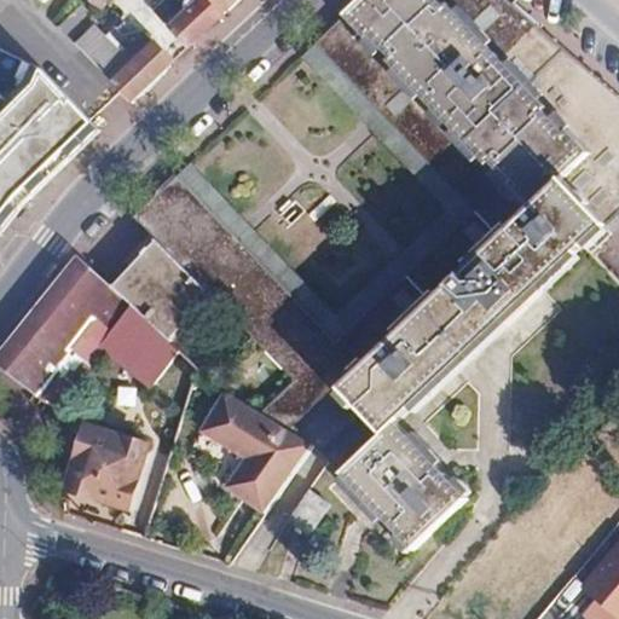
[(110,0),(86,0),(104,10),(110,0)]
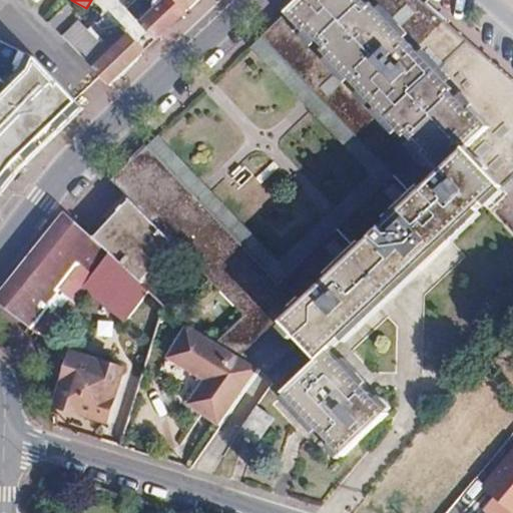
[(278,284),(147,146),(111,181),(130,201),(175,246),(209,282),(244,316),(215,343),(262,371),(290,387),(283,394),(342,457),(388,413),(330,350),(397,287),(512,176),(512,80),(499,69),(419,0),(300,0),(261,38),(392,175),(278,284)]
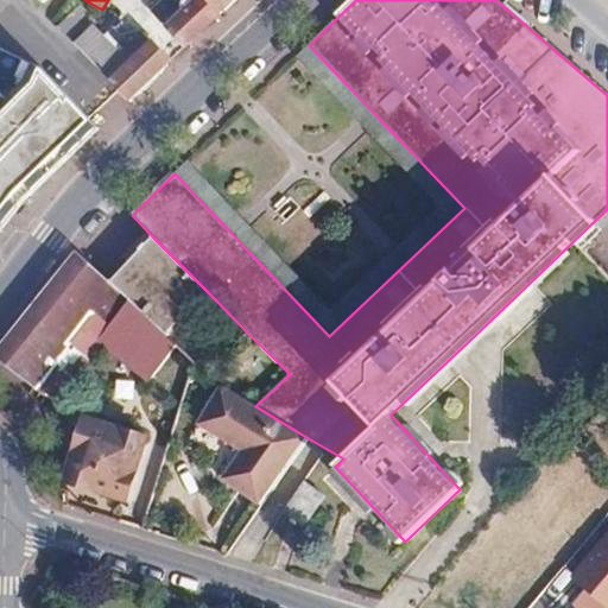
[(222,14),(209,0),(160,0),(150,11),(163,25),(165,23),(188,48),(222,14)]
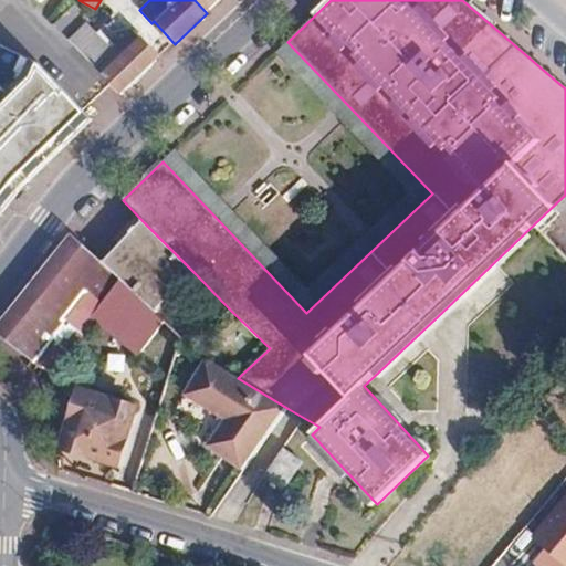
[(195,0),(207,13),(221,0),(195,0)]
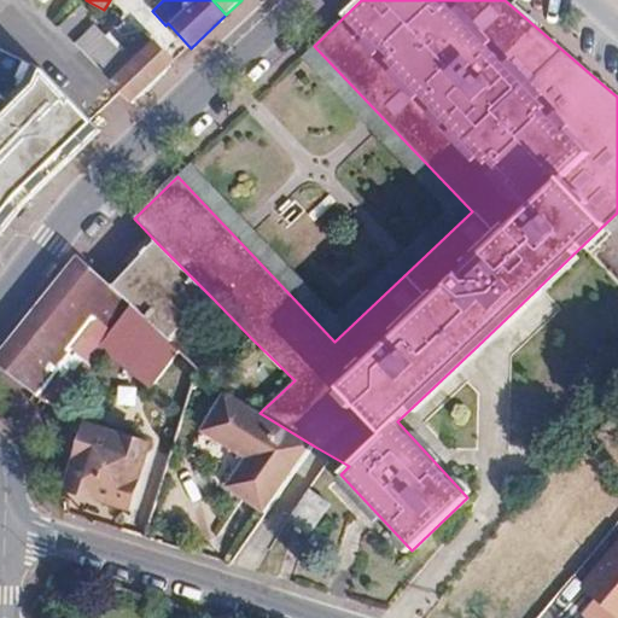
[(74,44),(95,21),(82,7),(59,29),(74,44)]
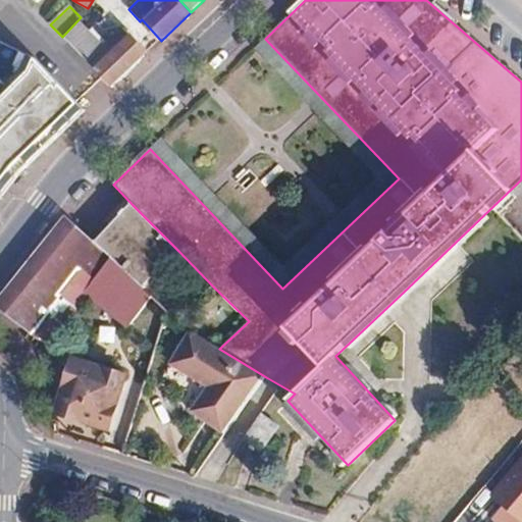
[(112,89),(150,54),(123,28),(104,46),(82,22),(65,40),(112,89)]
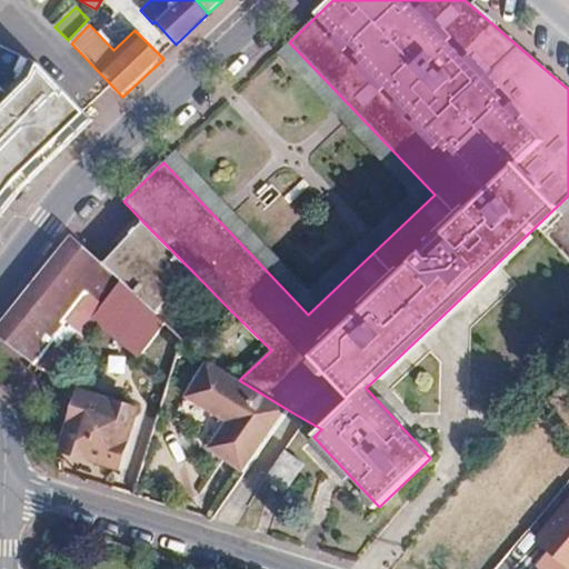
[(13,156),(38,178),(80,138),(26,80),(0,107),(0,127),(21,148),(13,156)]
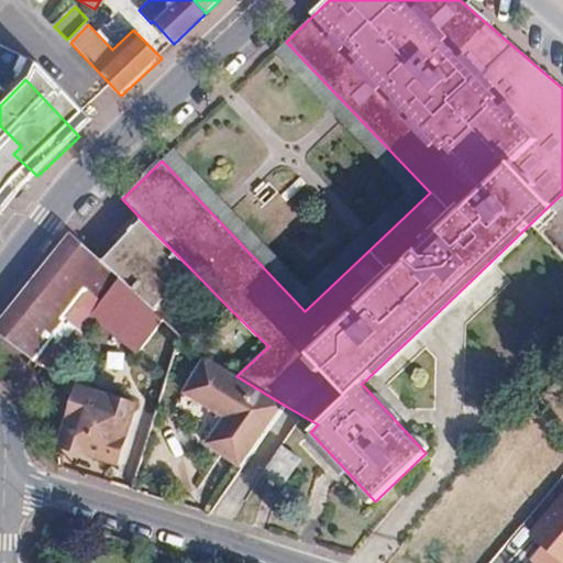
[(0,205),(6,209),(26,188),(0,163),(0,205)]
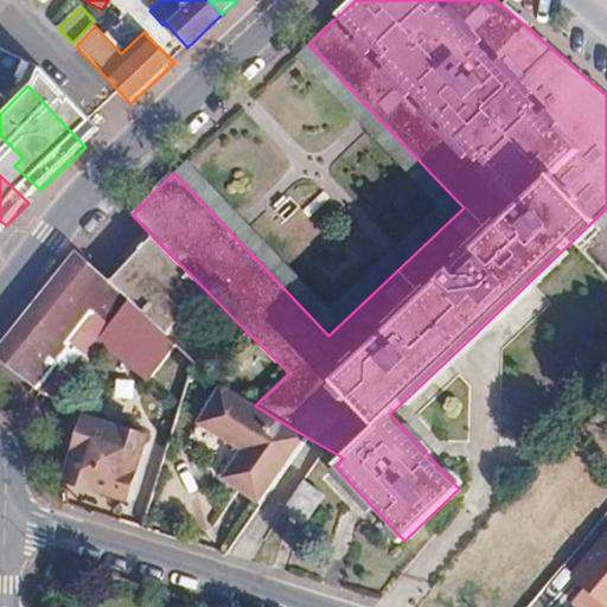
[(154,238),(112,283),(166,334),(208,292),(154,238)]
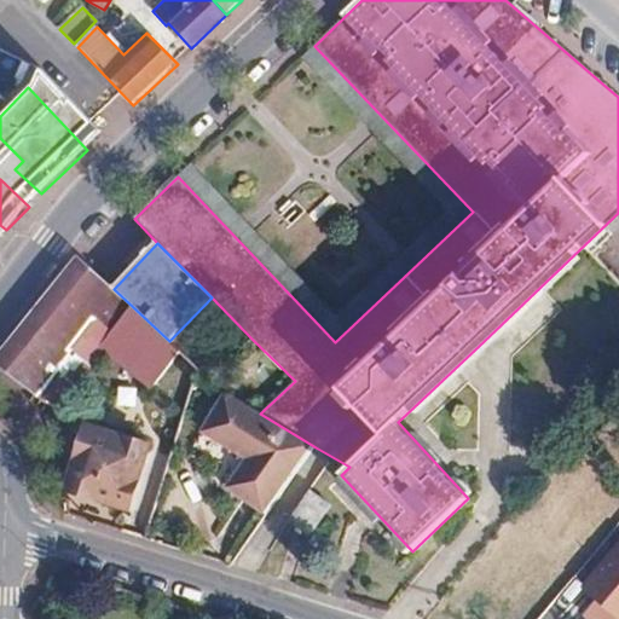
[(114,289),(87,265),(38,328),(4,369),(56,409),(102,350),(151,387),(179,351),(169,341),(114,289)]
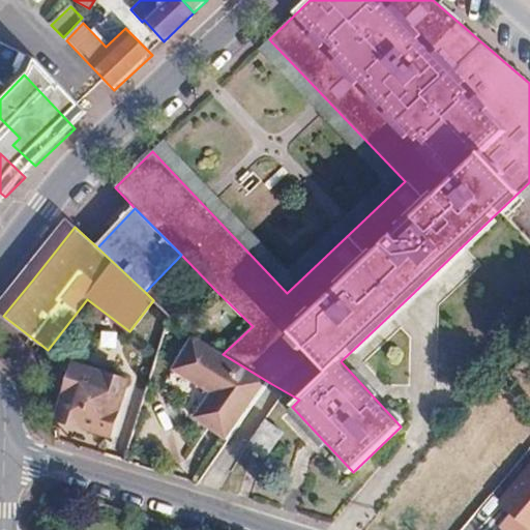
[(529,336),(528,335),(518,348),(529,357),(529,336)]
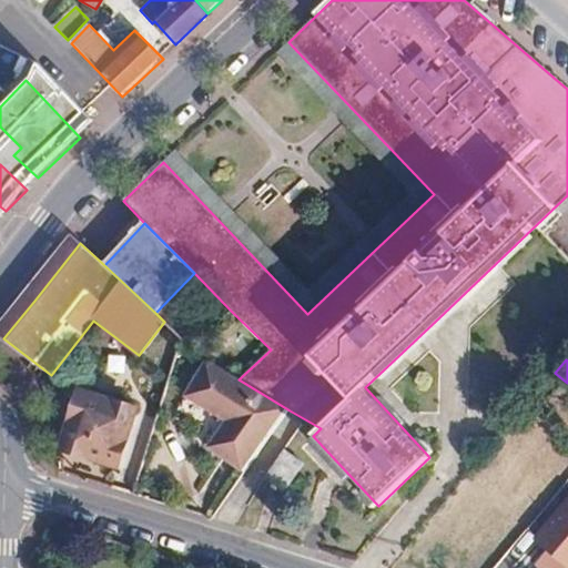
[(290,411),(239,379),(212,365),(189,398),(227,427),(211,449),(245,473),(290,411)]
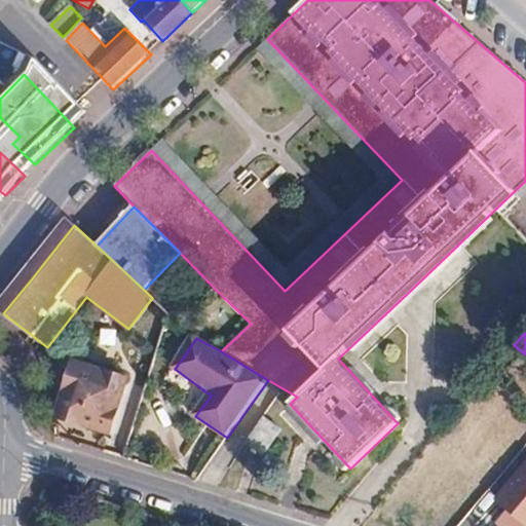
[(54,417),(59,419),(109,435),(108,439),(112,440),(108,452),(125,457),(143,402),(123,396),(128,379),(72,362),(63,390),(54,417)]
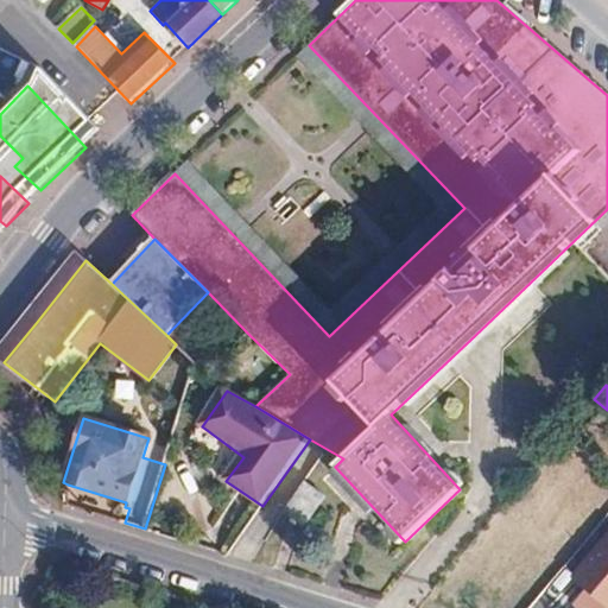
[(327,498),(306,482),(285,511),(305,526),(327,498)]
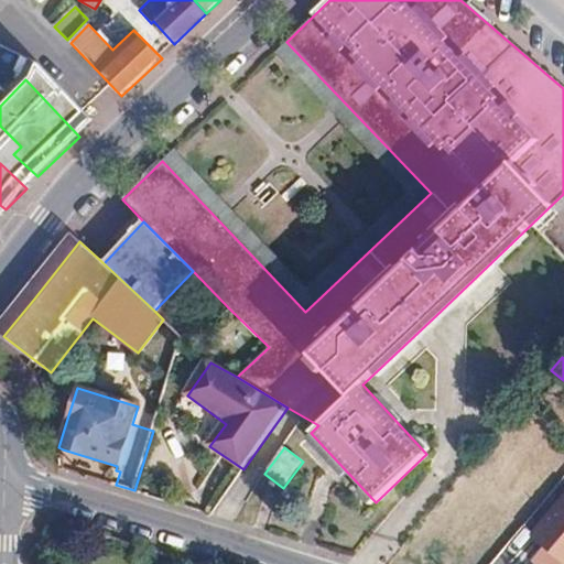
[(563,497),(532,535),(563,562),(563,497)]
